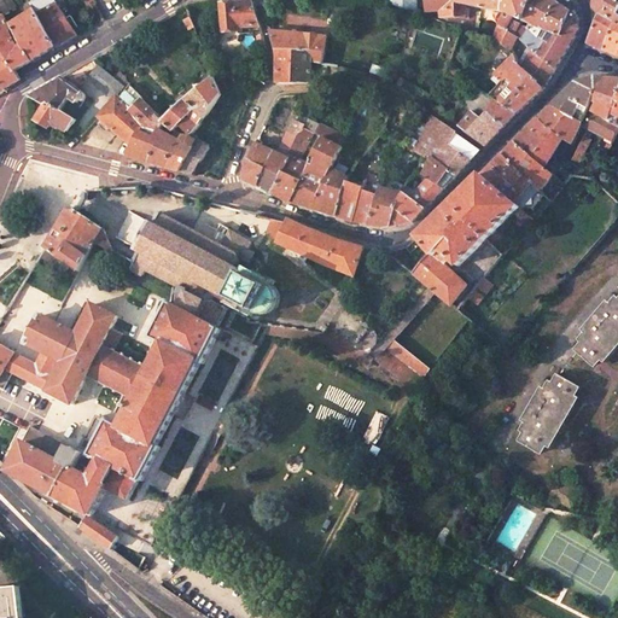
[(0,0),(0,13),(1,16),(17,7),(11,0),(0,0)]
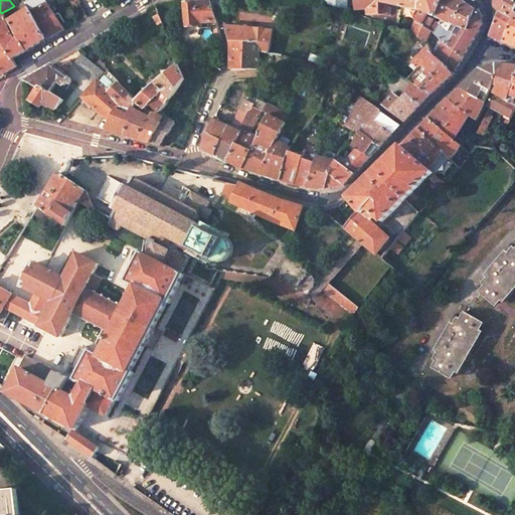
[(27,0),(26,1),(25,1),(29,9),(31,13),(50,2),(48,0),(27,0)]
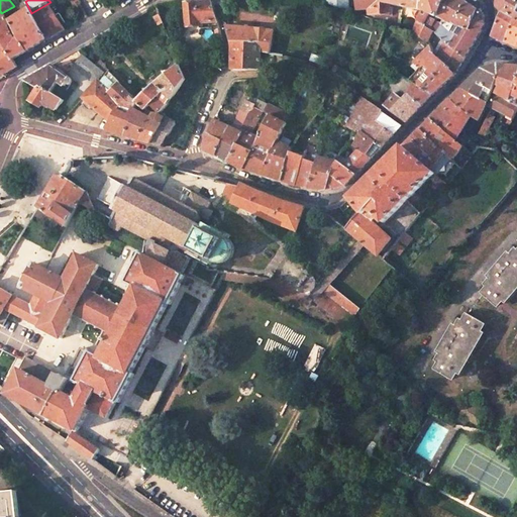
[(398,13),(417,21),(422,11),(383,3),(383,0),(328,0),(329,3),(399,29),(398,13)]
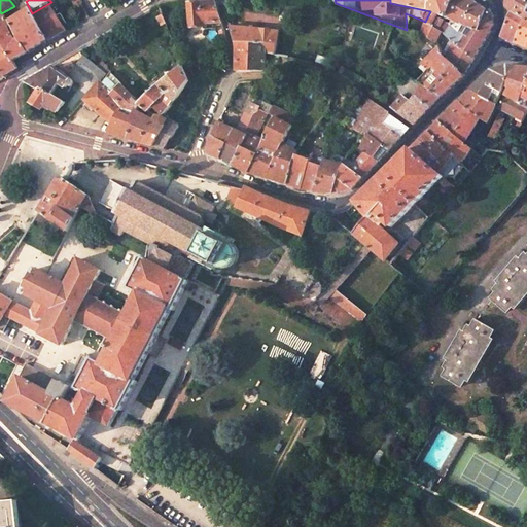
[(425,22),(426,23),(437,30),(442,22),(444,18),(452,0),(390,0),(390,3),(430,11),(425,22)]
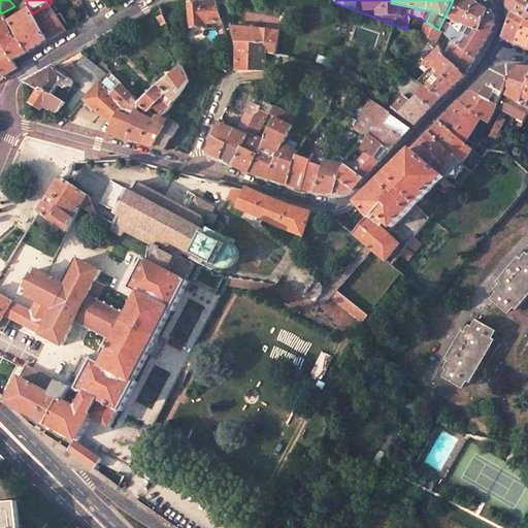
[(443,32),(454,42),(475,60),(485,43),(496,26),(495,15),(483,6),(472,0),(453,0),(444,18),(454,22),(452,26),(442,22),(438,30),(443,32)]
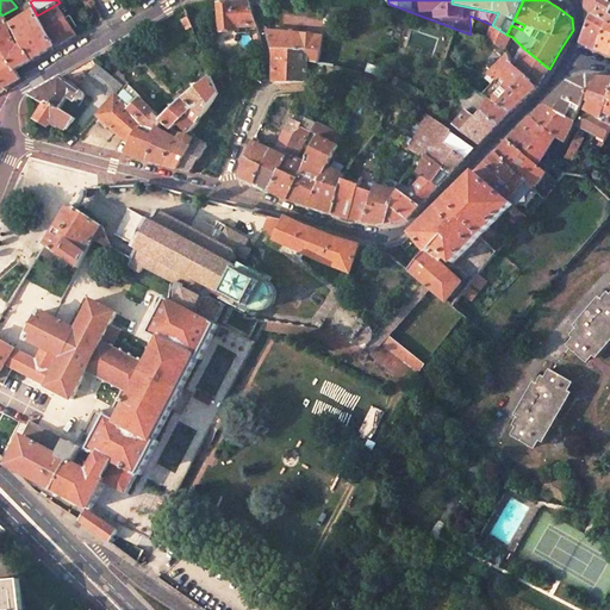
[(609,0),(597,0),(591,11),(579,42),(596,48),(609,23),(609,0)]
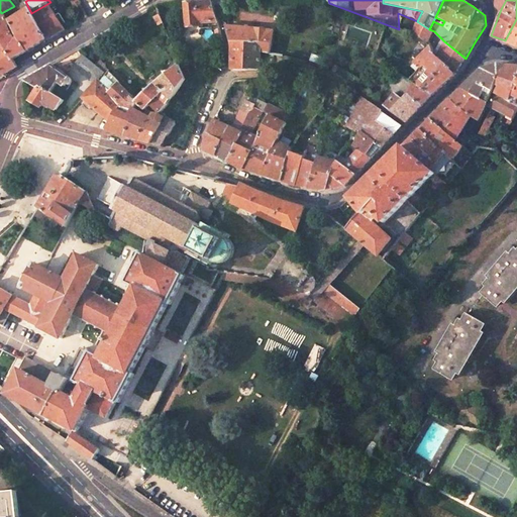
[(516,0),(497,0),(497,5),(501,9),(506,0),(516,0)]
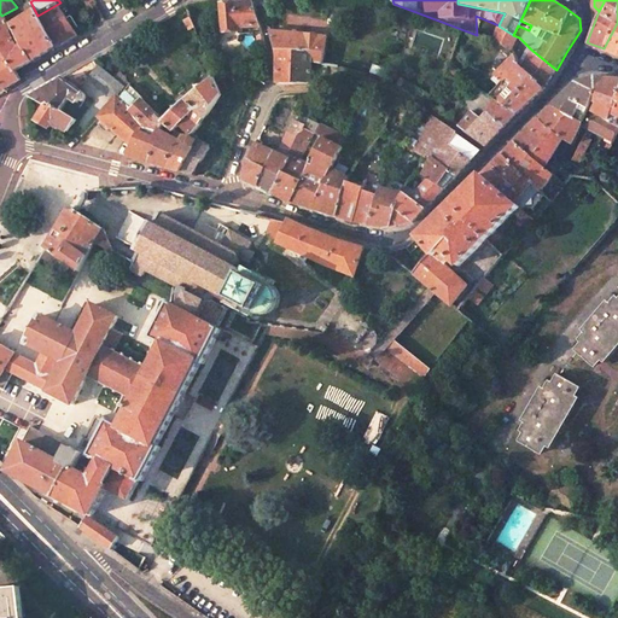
[(60,3),(38,16),(56,47),(56,48),(68,41),(79,35),(60,3)]
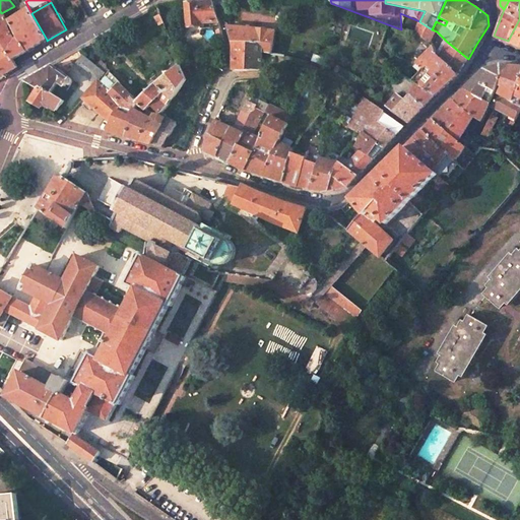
[(189,26),(178,27),(178,39),(202,37),(202,29),(200,29),(200,25),(203,25),(203,23),(219,22),(213,2),(204,3),(201,3),(187,4),(189,26)]
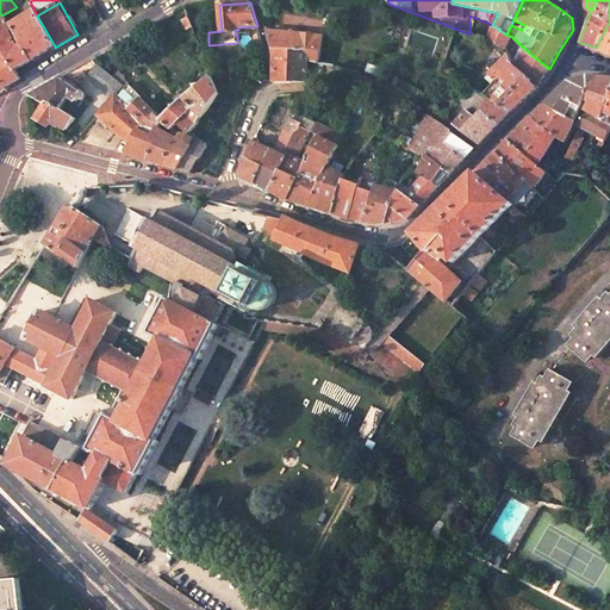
[(35,11),(13,24),(16,29),(24,44),(32,61),(44,53),(55,47),(37,16),(35,11)]
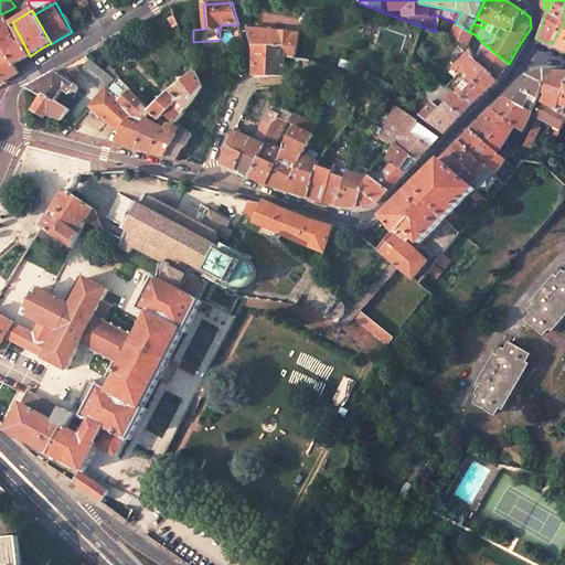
[(2,16),(0,17),(0,33),(11,29),(4,16),(2,16)]
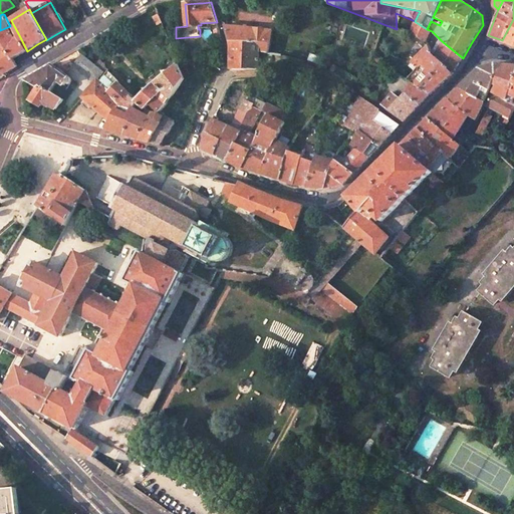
[(159,14),(154,16),(158,25),(163,22),(159,14)]
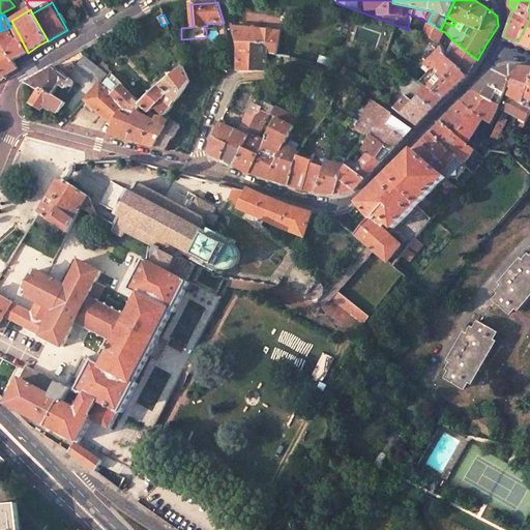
[(529,20),(518,41),(529,47),(529,20)]
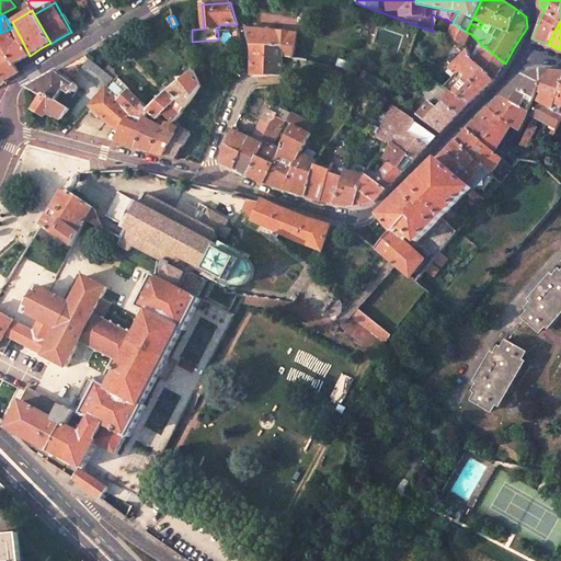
[(465,46),(471,34),(466,32),(454,24),(449,37),(465,46)]
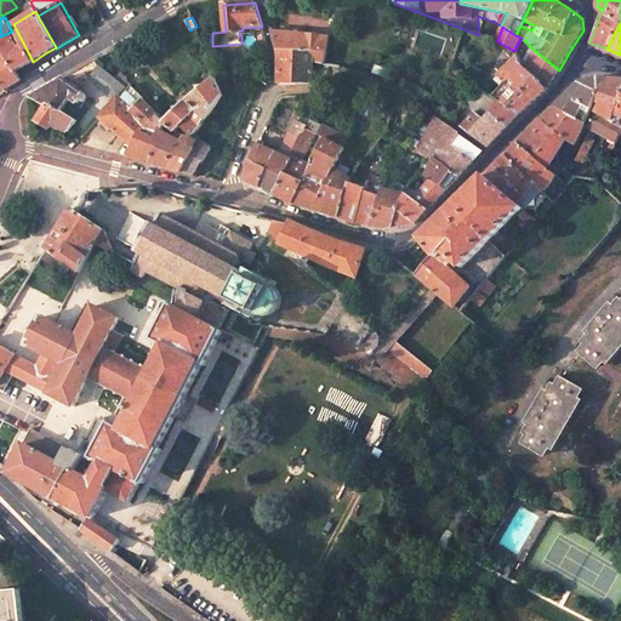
[(330,36),(272,30),(277,50),(295,49),(294,84),(313,84),(313,63),(325,64),(330,36)]
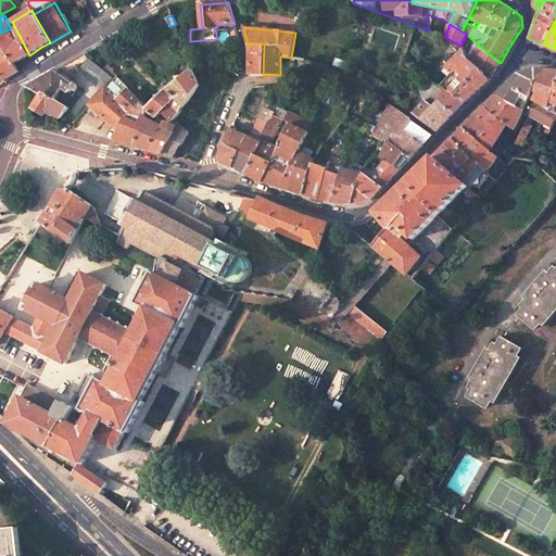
[(11,28),(0,33),(0,36),(14,64),(22,60),(29,55),(22,40),(19,42),(11,28)]
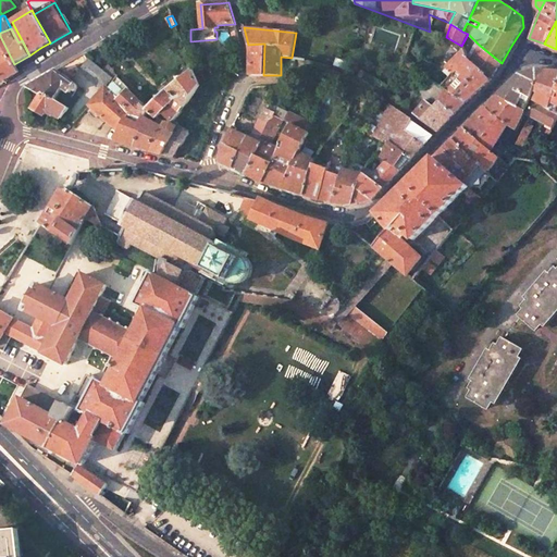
[(0,71),(5,81),(12,75),(19,71),(14,64),(0,36),(0,71)]
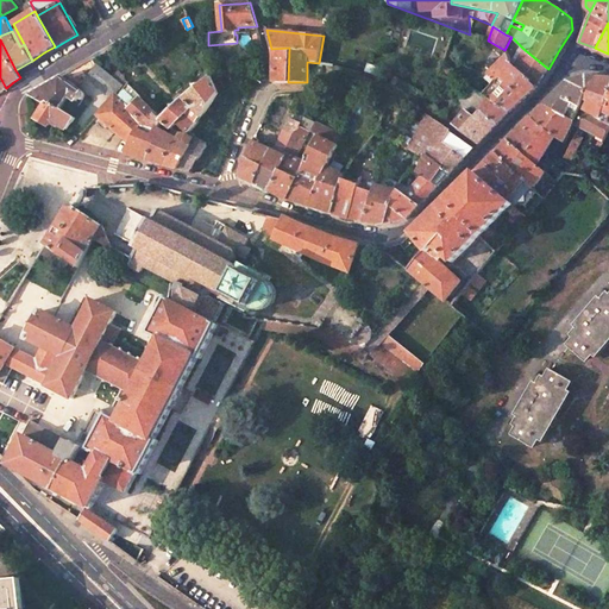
[(289,48),(271,49),(271,64),(272,81),(274,81),(280,82),(288,82),(289,48)]
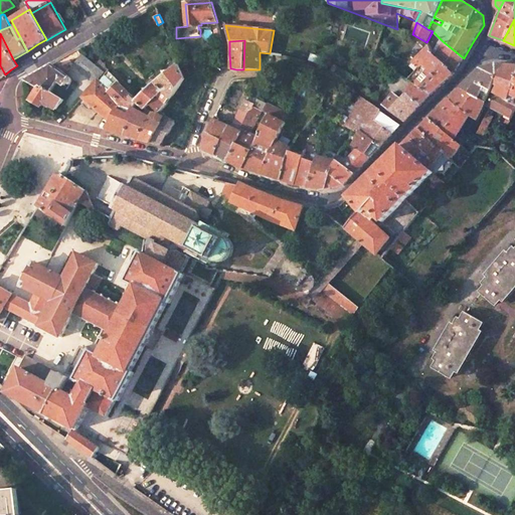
[(443,41),(436,56),(449,68),(449,69),(454,74),(458,67),(464,58),(443,41)]
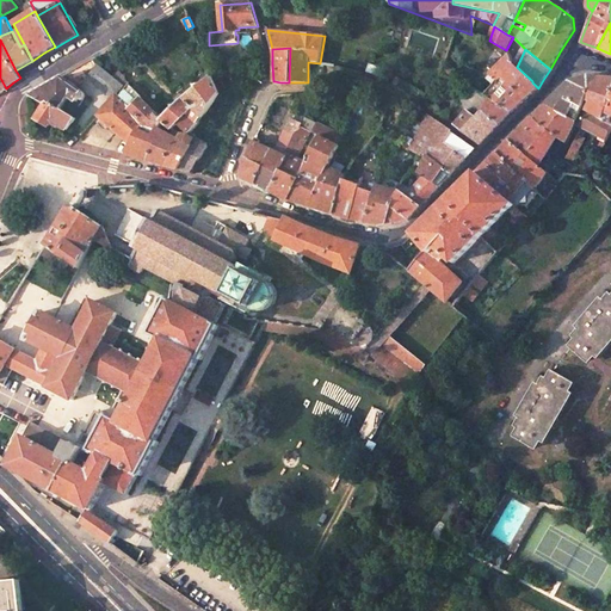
[(532,81),(517,67),(511,55),(492,73),(489,71),(488,73),(487,79),(492,85),(485,96),(491,99),(512,111),(513,111),(520,104),(538,88),(532,82),(532,81)]
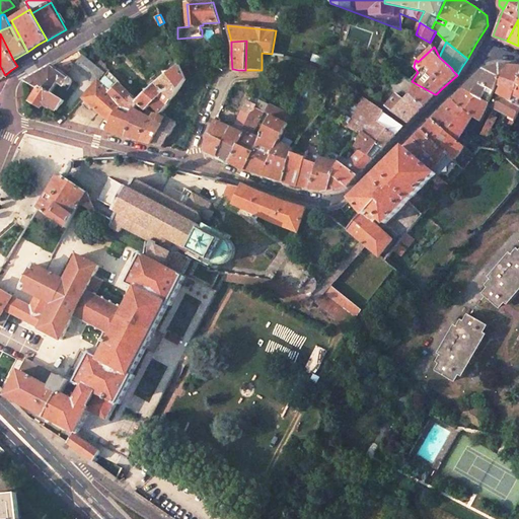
[(40,73),(25,81),(40,90),(42,87),(52,93),(59,82),(65,86),(66,84),(68,85),(69,85),(71,84),(72,83),(72,80),(71,78),(80,71),(96,84),(99,81),(105,73),(79,51),(67,58),(40,73)]
